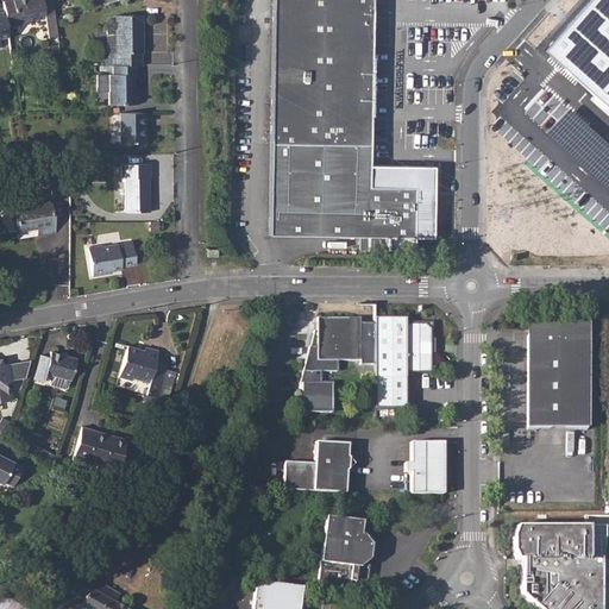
[(16,0),(14,0),(4,1),(5,12),(8,32),(13,31),(13,27),(18,26),(18,23),(29,22),(45,19),(48,36),(57,35),(55,16),(52,0),(16,0)]
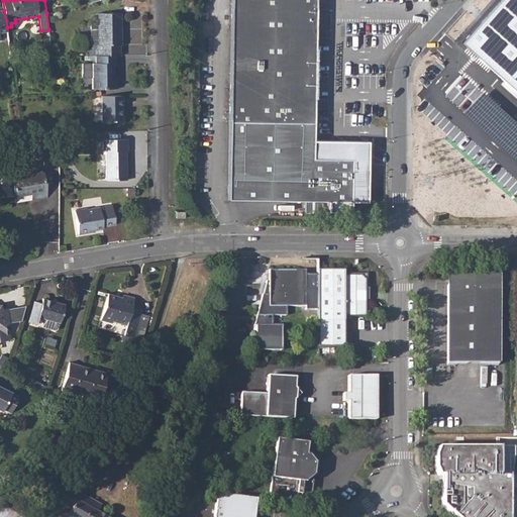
[(313,159),(316,0),(233,0),(228,199),(350,202),(351,159),(313,159)]
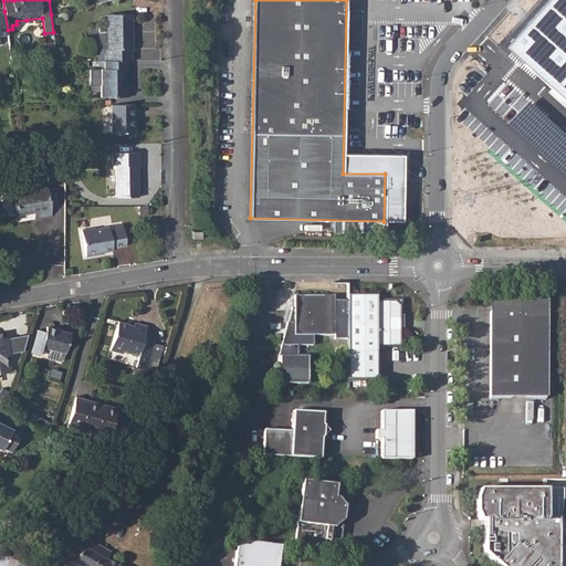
[(105,48),(105,52),(105,61),(129,61),(133,61),(132,50),(135,50),(134,12),(107,13),(107,27),(100,27),(100,48),(105,48)]
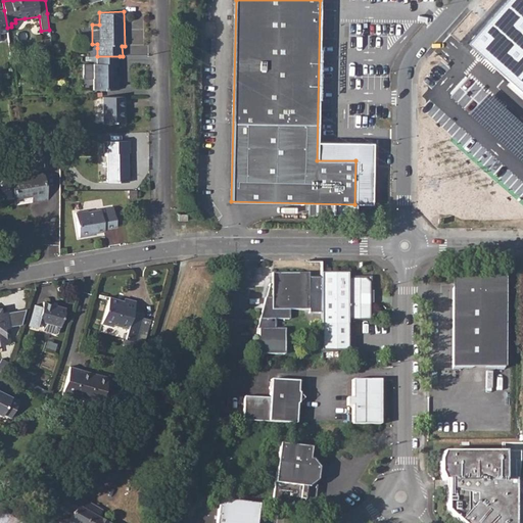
[(120,56),(97,56),(97,64),(93,64),(94,90),(115,90),(116,84),(120,83),(120,78),(115,78),(115,66),(120,66),(120,56)]
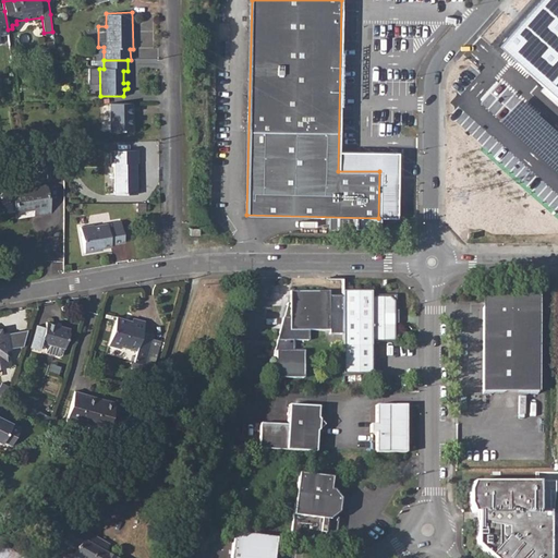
[(133,102),(110,104),(110,105),(111,131),(111,132),(133,132),(133,102)]
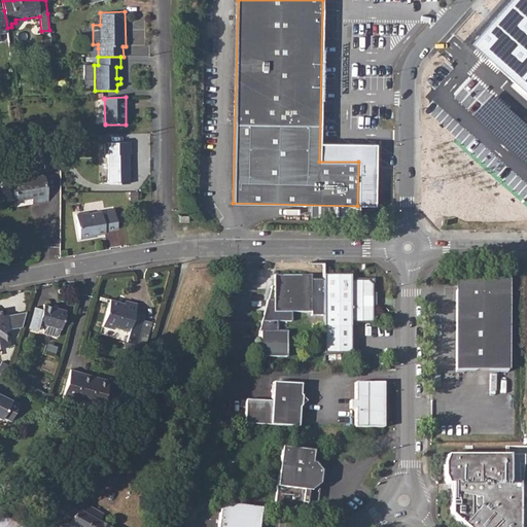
[(526,113),(486,160),(522,191),(526,184),(526,113)]
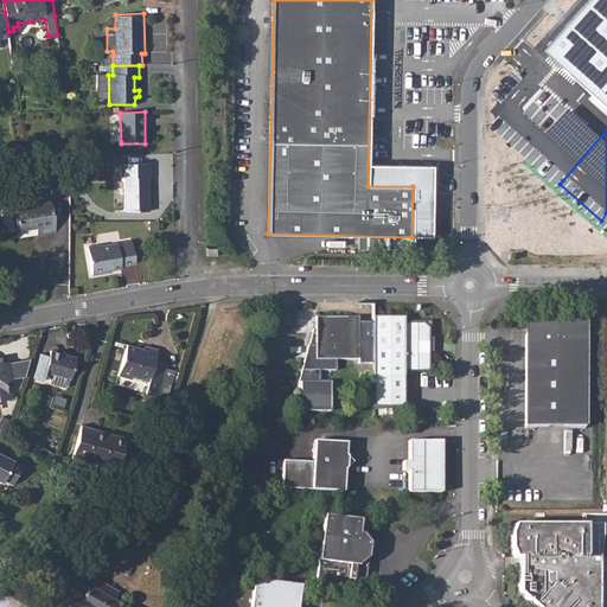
[(36,145),(29,146),(30,160),(38,159),(36,145)]
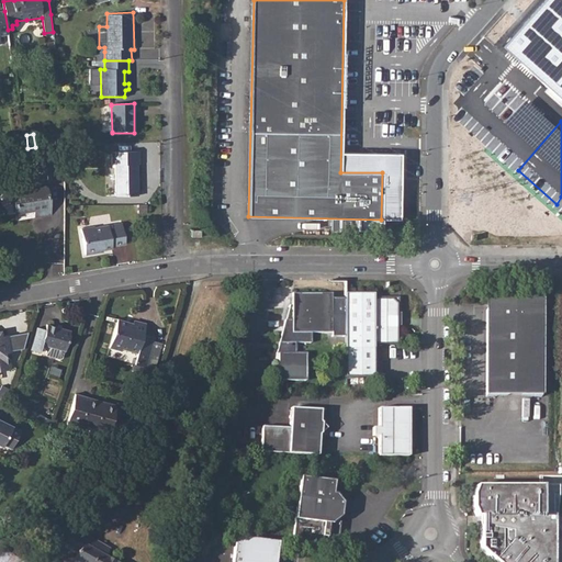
[(139,150),(112,152),(112,164),(115,164),(115,195),(138,195),(138,181),(136,181),(136,172),(138,172),(138,164),(139,164),(139,150)]
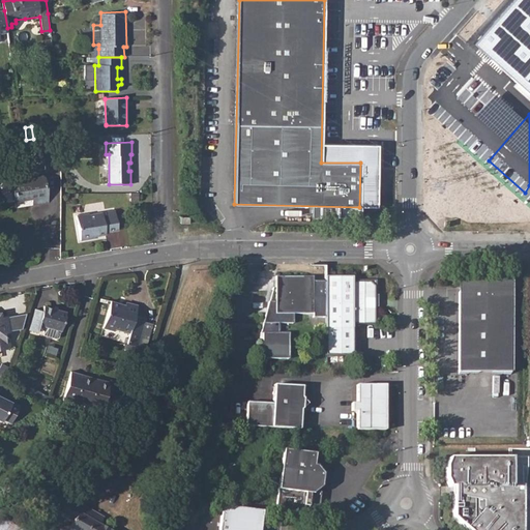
[(30,174),(11,177),(16,201),(34,197),(35,204),(48,202),(43,176),(31,178),(30,174)]
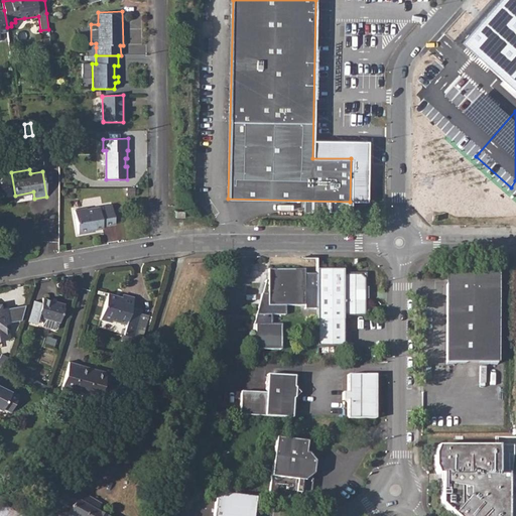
[(88,207),(75,209),(78,233),(96,230),(95,228),(104,226),(104,225),(115,223),(112,204),(103,206),(103,208),(100,209),(100,206),(88,208),(88,207)]
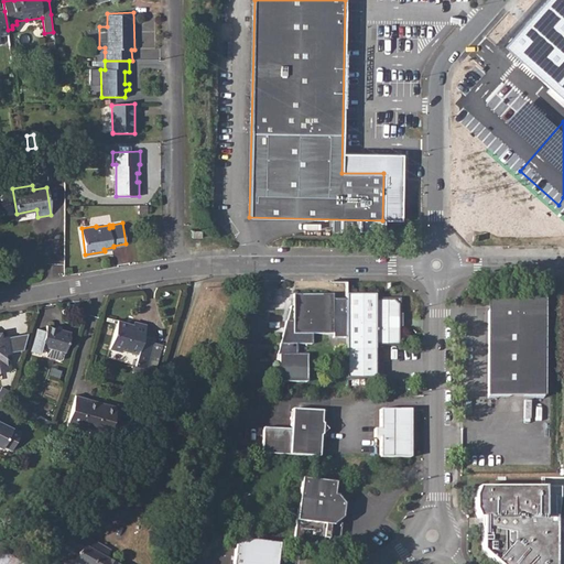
[(489,305),(491,393),(548,392),(549,306),(549,292),(539,292),(489,291),(489,305)]
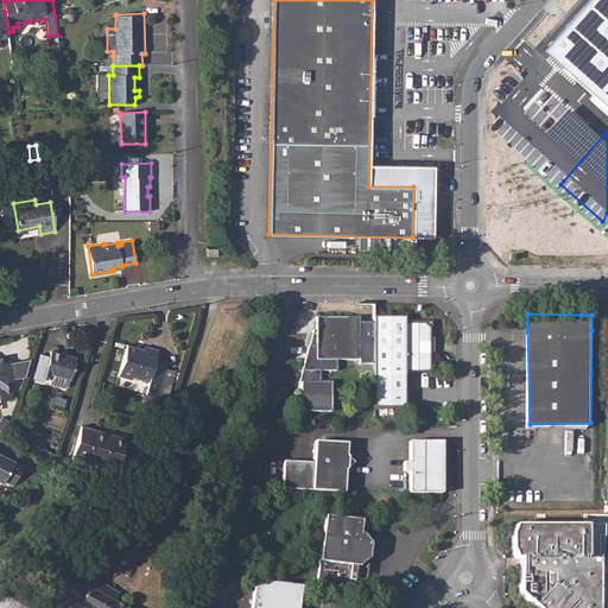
[(315,343),(306,343),(301,368),(298,380),(301,380),(301,409),(331,409),(330,379),(314,379),(314,368),(335,368),(335,358),(358,358),(358,362),(373,362),(373,321),(358,321),(358,315),(315,316),(315,343)]
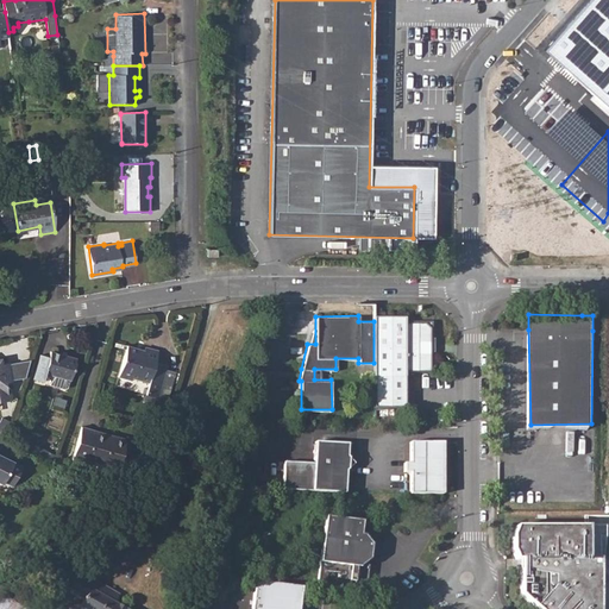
[(406,315),(374,315),(374,321),(374,363),(374,377),(374,408),(375,409),(387,409),(409,405),(408,377),(408,371),(429,372),(431,350),(431,343),(433,343),(433,319),(410,319),(410,321),(406,321),(406,315)]
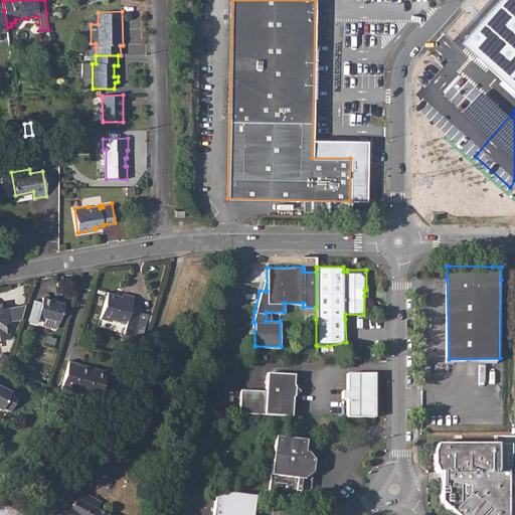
[(124,326),(122,333),(133,336),(141,307),(131,305),(133,298),(121,295),(120,298),(106,294),(99,321),(109,324),(110,322),(124,326)]
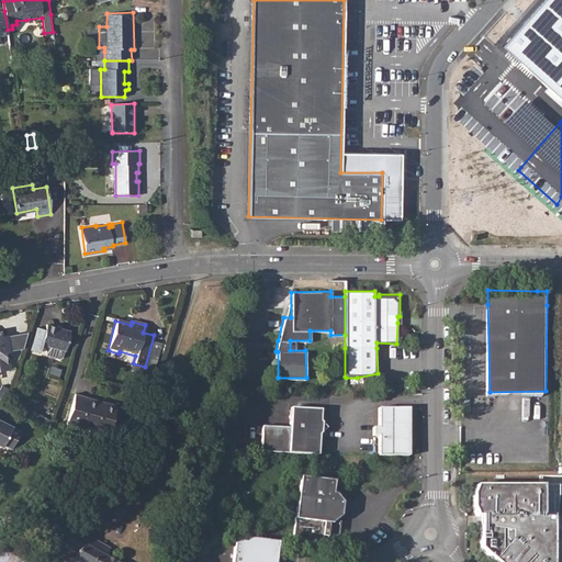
[(45,327),(37,325),(30,349),(38,351),(41,344),(47,345),(44,353),(58,358),(60,357),(64,350),(69,330),(46,324),(45,327)]
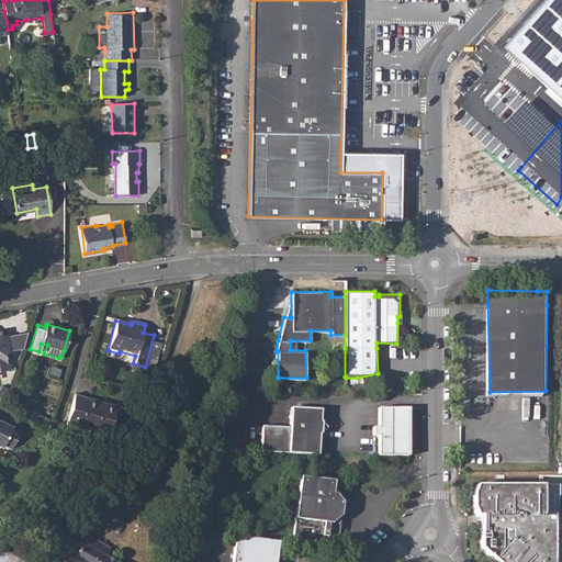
[(10,348),(8,333),(1,334),(0,328),(0,368),(8,367),(4,349),(10,348)]
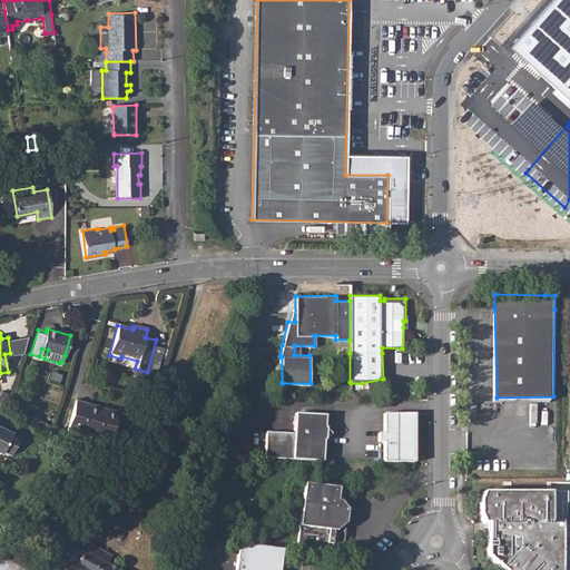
[(0,405),(6,409),(11,395),(1,391),(0,393),(0,405)]
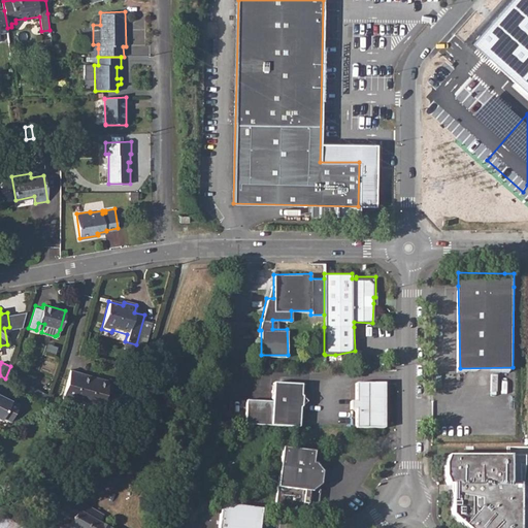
[(109,381),(71,369),(63,397),(100,408),(109,381)]
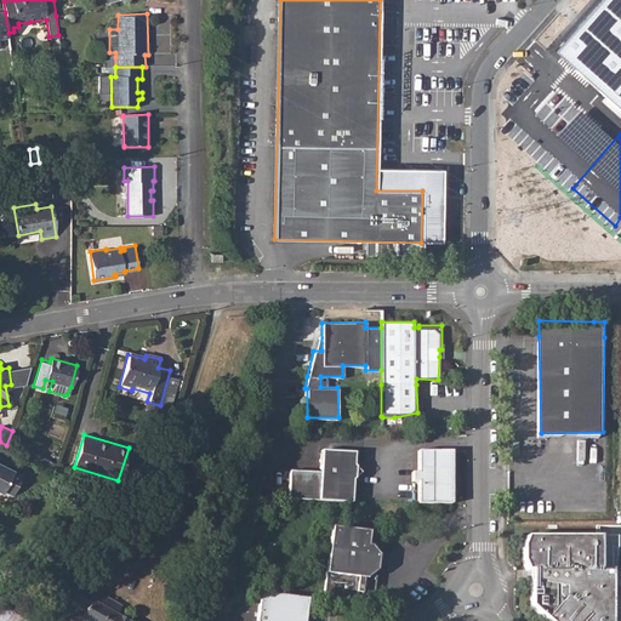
[(358,451),(325,449),(324,472),(292,471),(290,495),(322,500),(354,501),(355,478),(358,477),(358,466),(357,465),(358,451)]
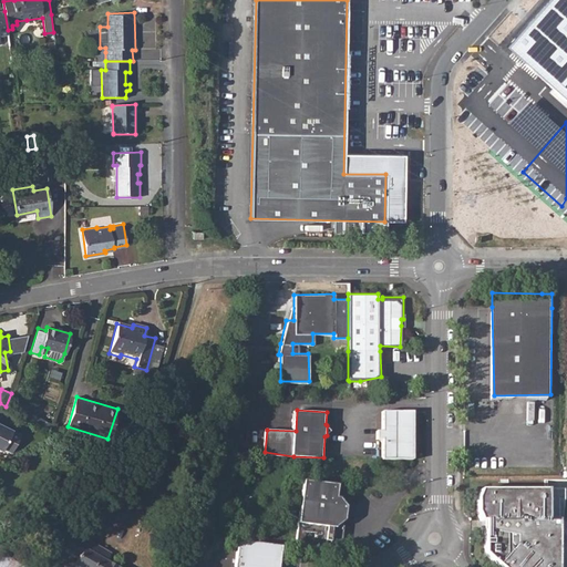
[(384,440),(383,457),(416,459),(415,410),(384,410),(384,429),(378,430),(378,440),(384,440)]
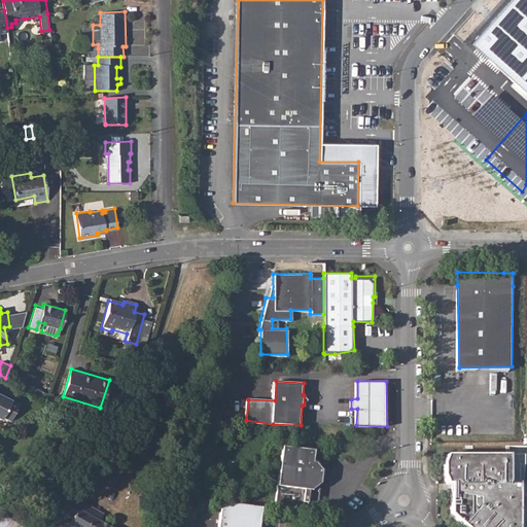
[(0,418),(1,419),(2,417),(9,420),(19,402),(0,392),(0,418)]
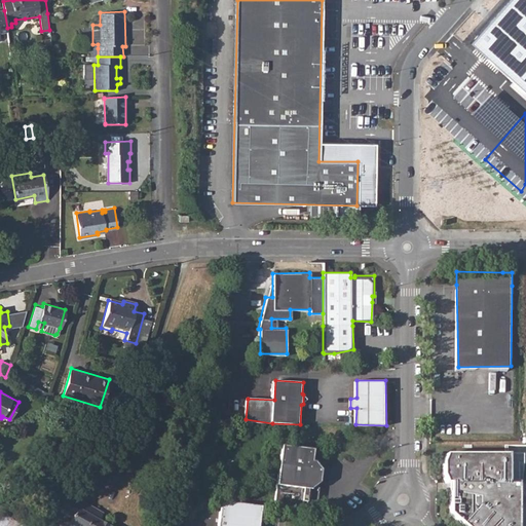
[(316,448),(285,445),(274,501),(309,502),(310,488),(313,488),(323,481),(323,468),(317,461),(314,460),(316,448)]
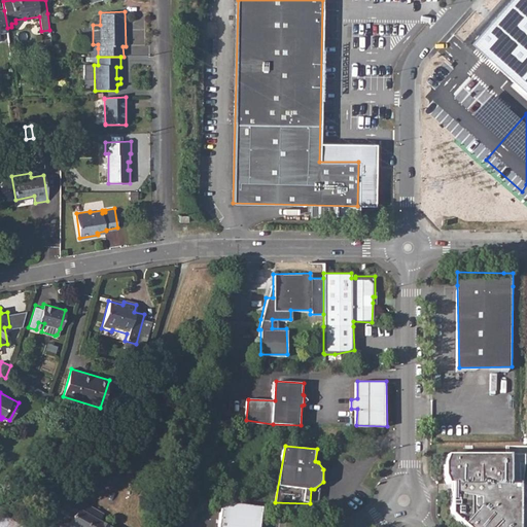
[(520,526),(520,491),(520,456),(450,455),(450,459),(446,459),(444,464),(443,468),(443,473),(444,479),(445,484),(447,485),(449,486),(449,496),(448,497),(448,516),(459,526),(520,526)]
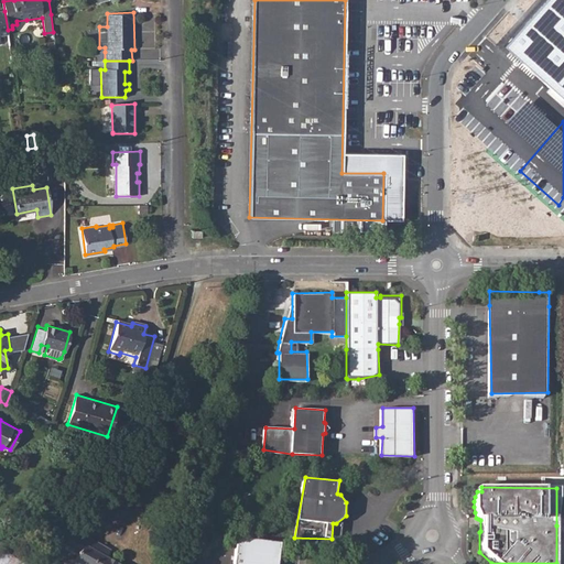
[(73,531),(64,546),(78,554),(74,562),(78,563),(118,563),(106,557),(110,550),(88,538),(87,540),(73,531)]
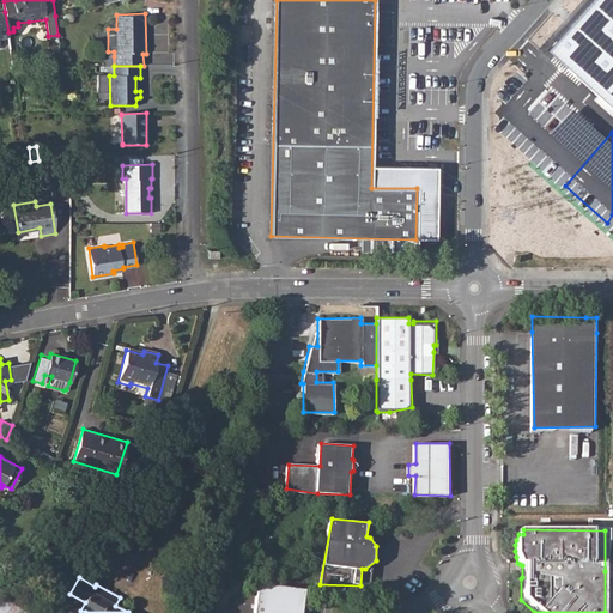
[(303,612),(307,590),(258,584),(253,612),(303,612)]
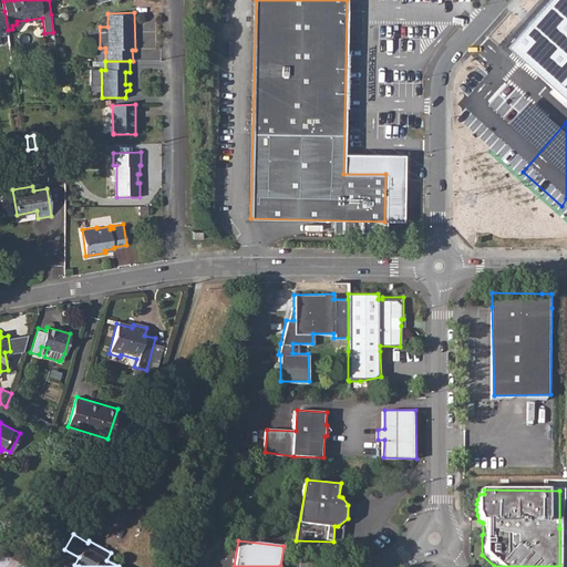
[(0,558),(0,566),(23,566),(4,553),(0,558)]
